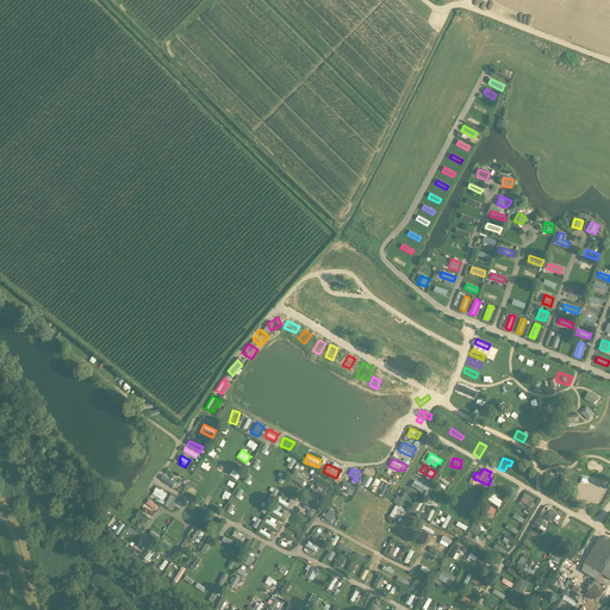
[(297,477),(299,473),(296,471),(291,478),(302,485),(304,480),(297,477)]
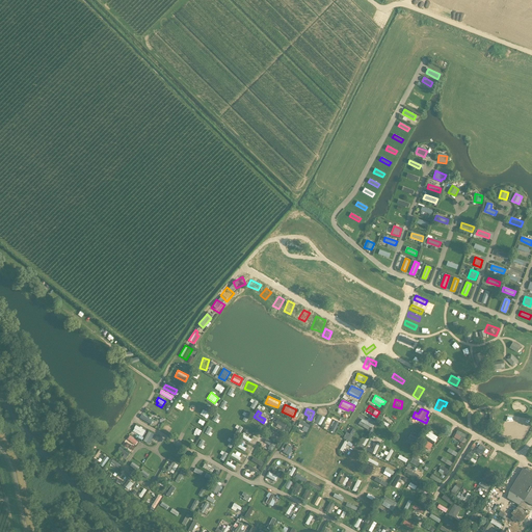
[(142,414),(139,417),(152,425),(154,422),(142,414)]
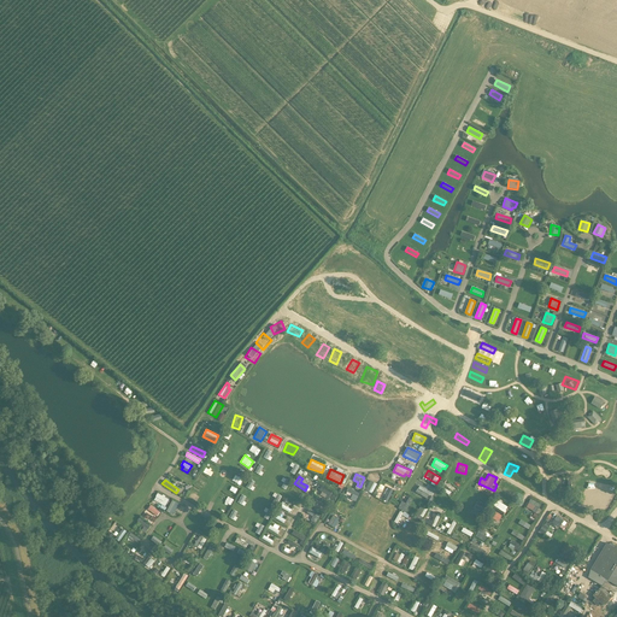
[(372,493),(377,483),(370,480),(365,491),(372,493)]
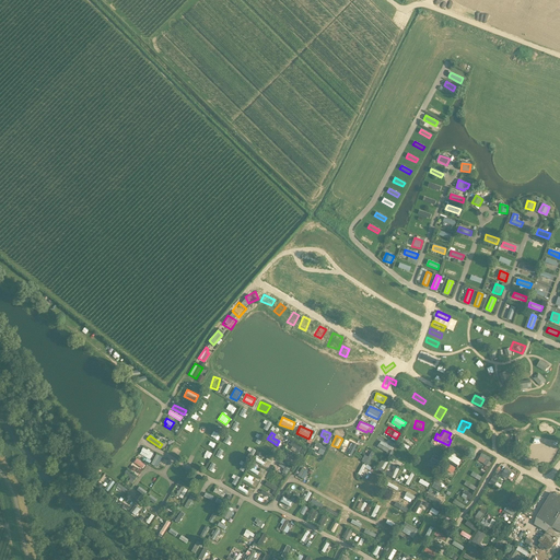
[(286,445),(299,453),(302,447),(290,439),(286,445)]
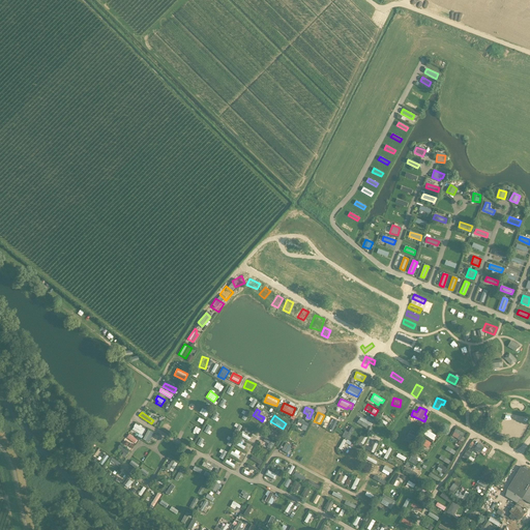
[(299,419),(298,422),(303,424),(301,429),(306,431),(310,423),(299,419)]
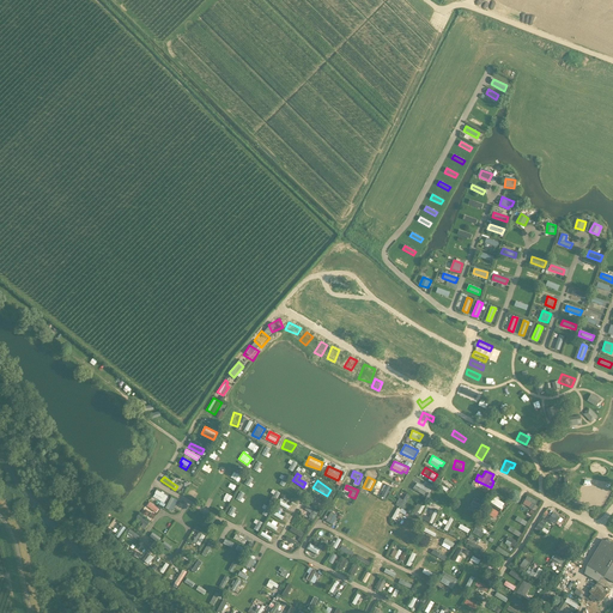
[(413,489),(425,495),(426,491),(414,485),(413,489)]
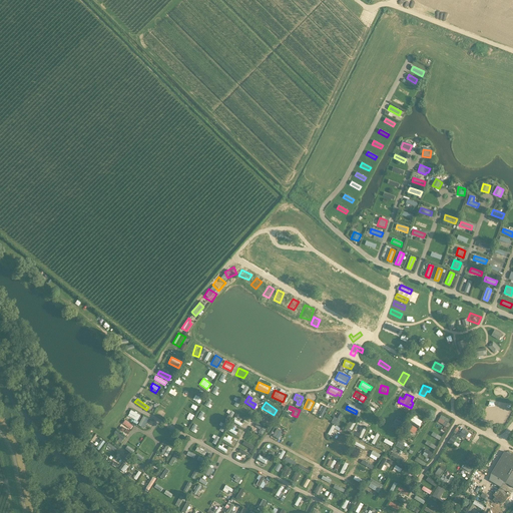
[(417,407),(415,411),(425,416),(428,409),(422,406),(421,409),(417,407)]
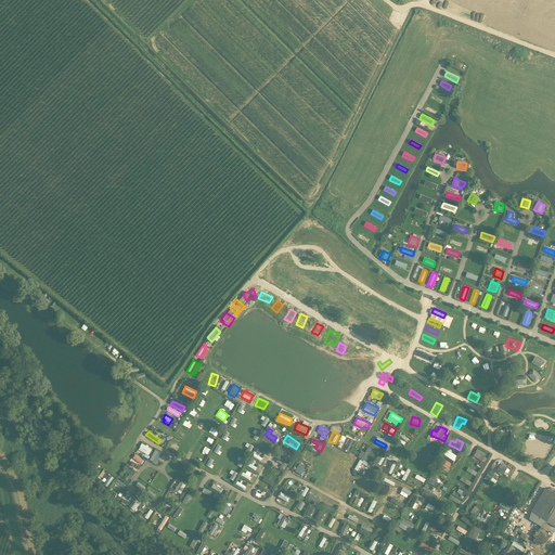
[(541,463),(554,446),(550,441),(536,459),(541,463)]
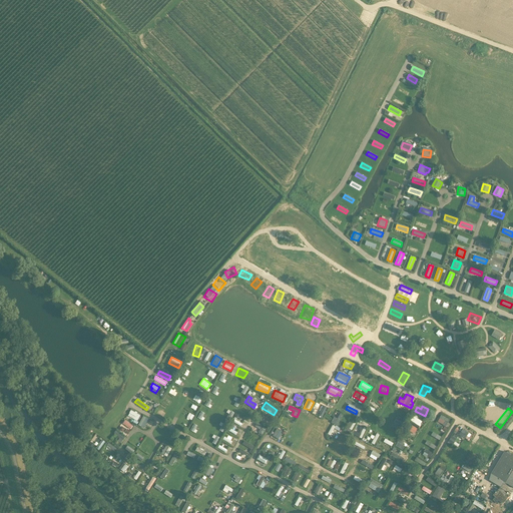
[(138,421),(140,415),(130,410),(128,416),(138,421)]
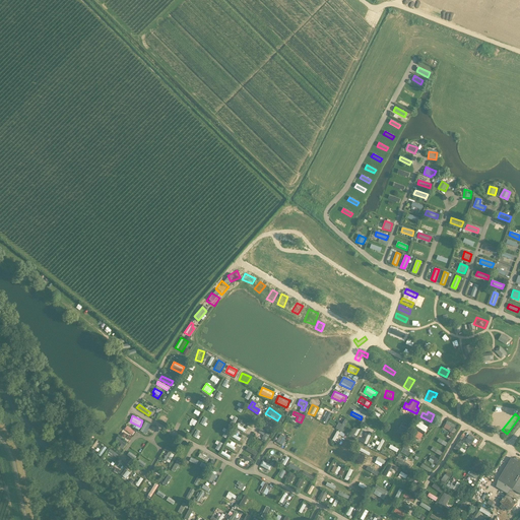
[(342,432),(347,420),(344,418),(342,424),(338,421),(335,428),(342,432)]
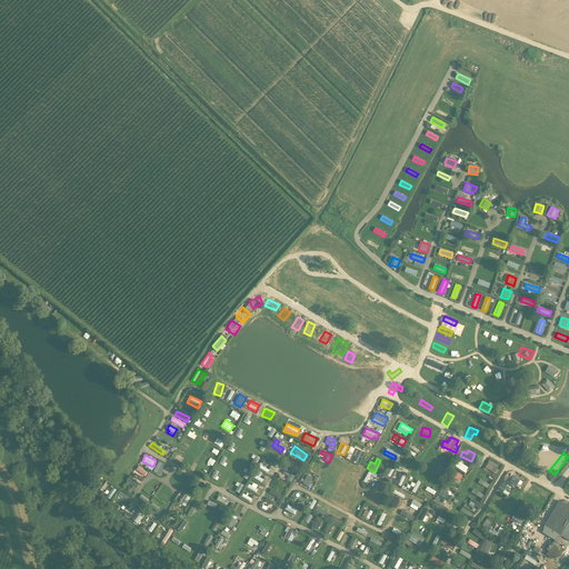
[(316,472),(321,463),(316,460),(310,469),(316,472)]
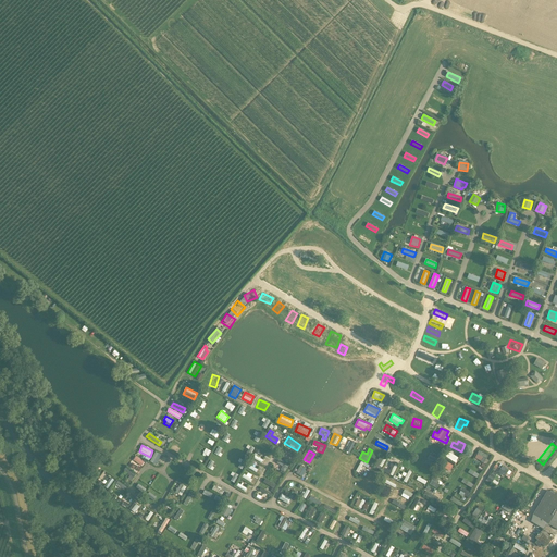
[(478,450),(475,459),(483,461),(481,467),(485,468),(486,465),(485,463),(489,454),(478,450)]
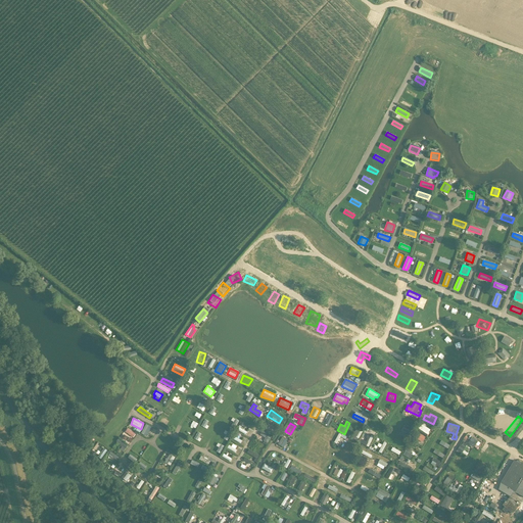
[(421,424),(418,429),(428,434),(431,429),(421,424)]
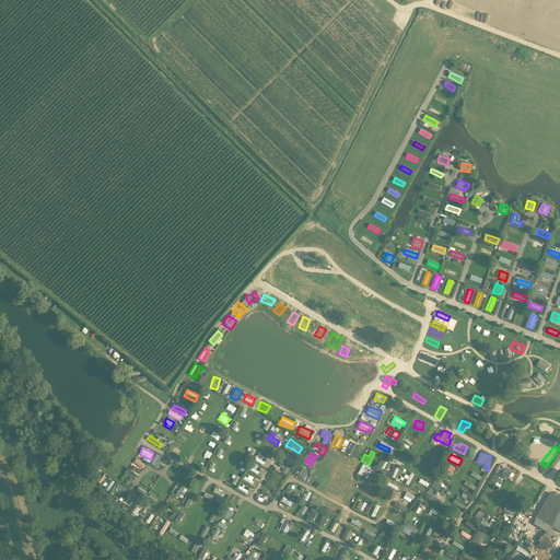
[(142,469),(146,465),(137,458),(133,462),(142,469)]
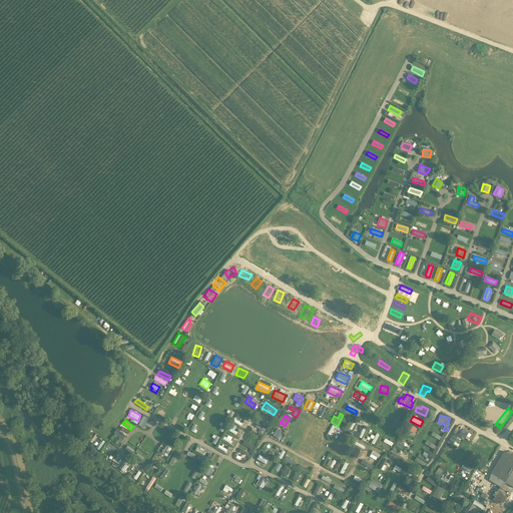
[(352,430),(356,423),(351,420),(346,427),(352,430)]
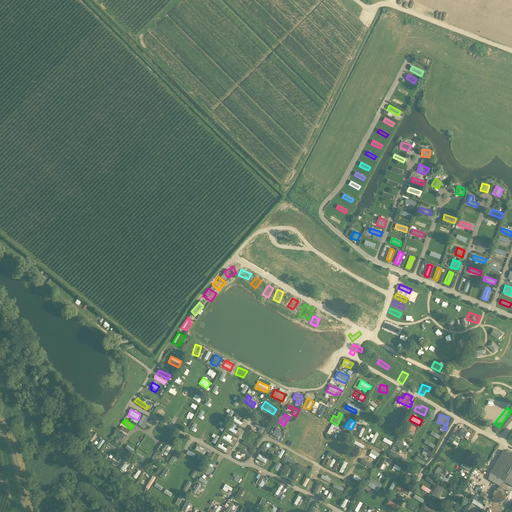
[(257,421),(254,425),(260,429),(258,431),(262,434),(266,427),(257,421)]
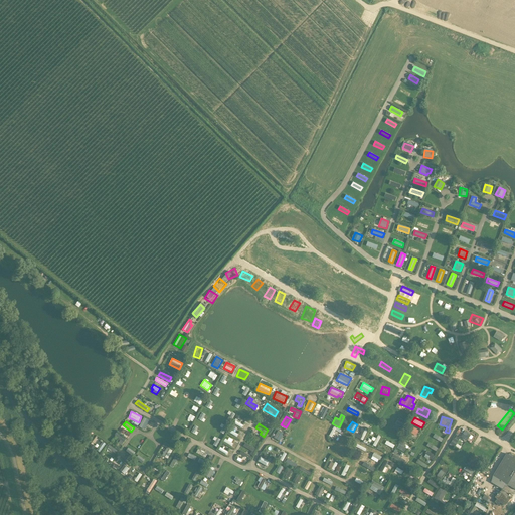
[(336,430),(340,433),(342,430),(334,425),(329,436),(332,437),(336,430)]
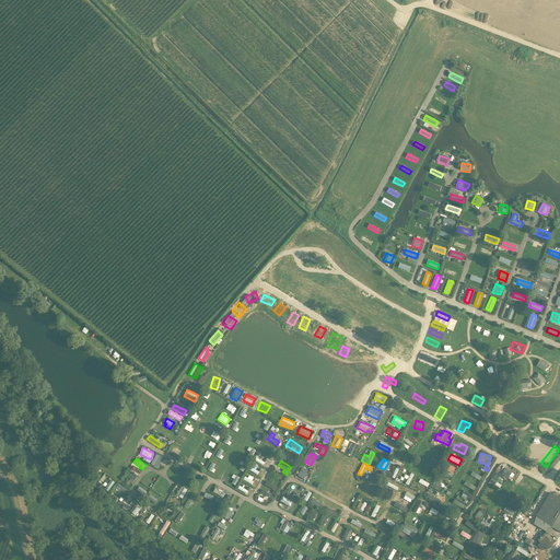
[(139,476),(142,470),(133,464),(129,468),(139,476)]
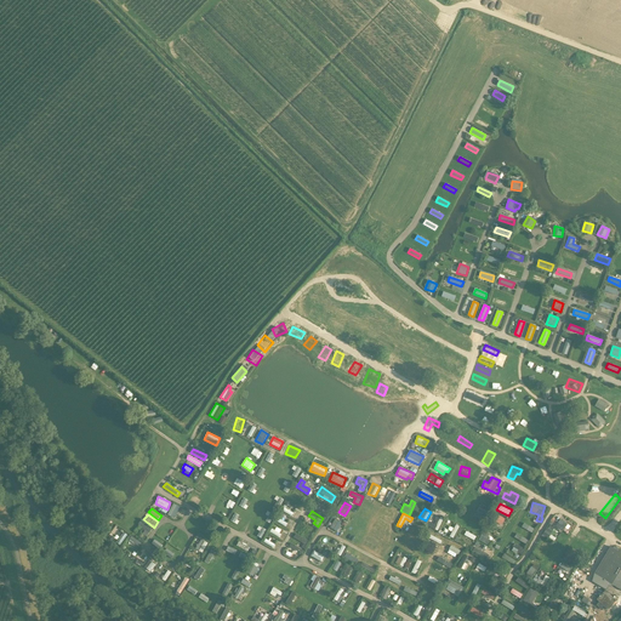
[(496,514),(494,520),(502,525),(505,518),(496,514)]
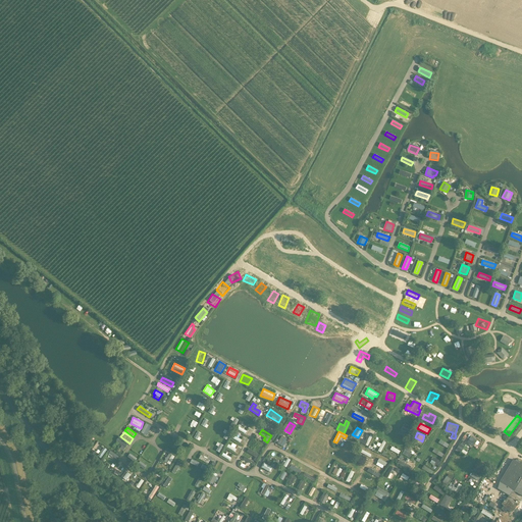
[(364,439),(361,438),(360,441),(368,446),(373,435),(367,433),(364,439)]
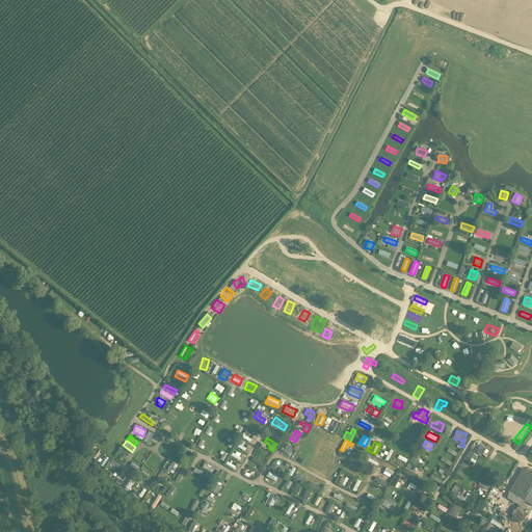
[(484,456),(488,450),(480,444),(476,450),(484,456)]
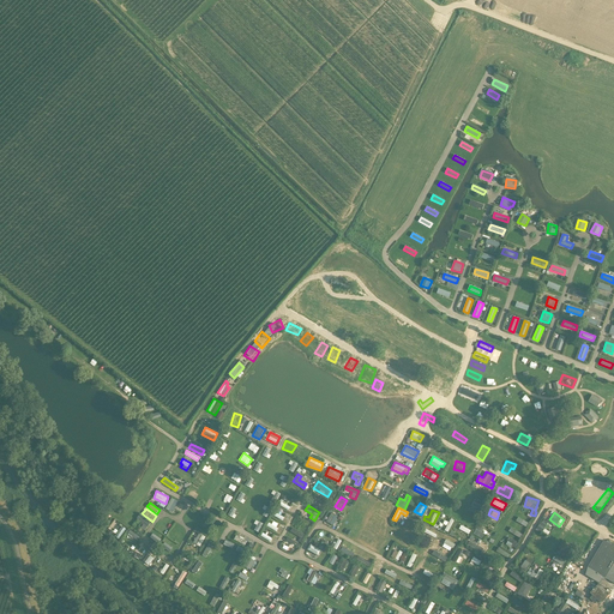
[(136,519),(145,528),(150,524),(139,515),(136,519)]
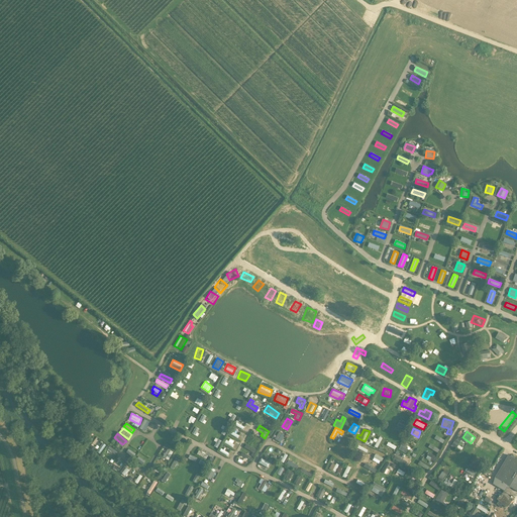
[(380,436),(374,446),(377,448),(383,438),(380,436)]
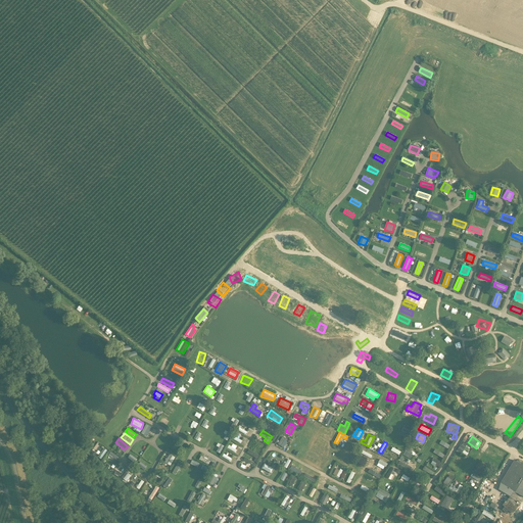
[(458,449),(467,456),(469,453),(463,449),(467,444),(463,441),(458,449)]
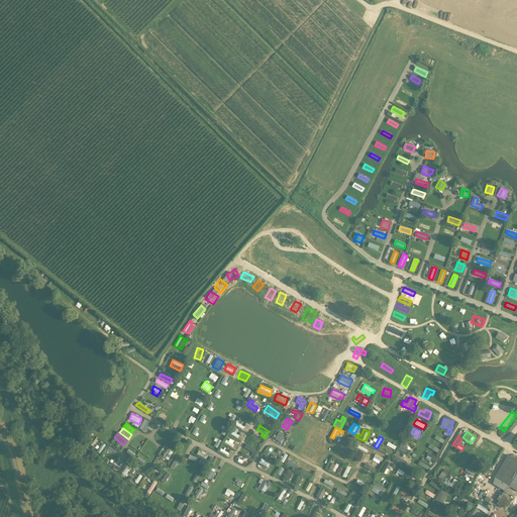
[(215,437),(214,440),(216,442),(214,445),(218,447),(222,441),(215,437)]
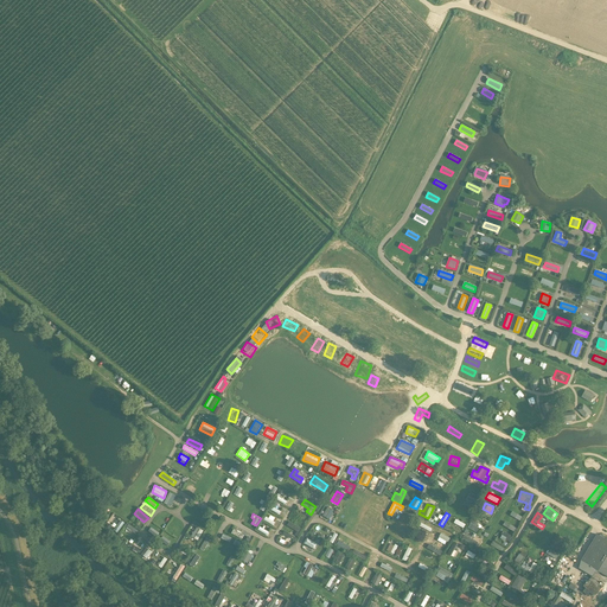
[(473,517),(468,528),(477,532),(479,528),(474,524),(477,519),(473,517)]
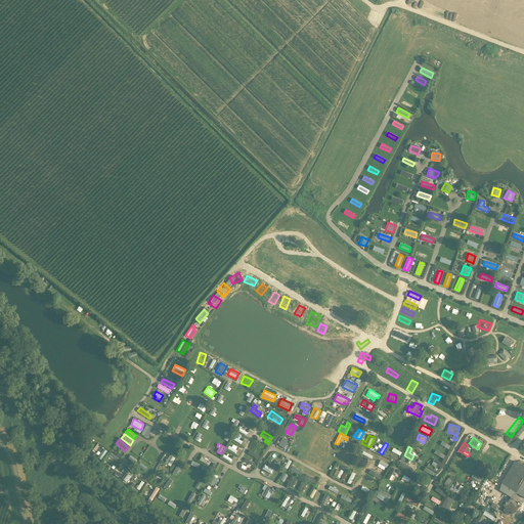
[(393,447),(391,451),(400,455),(402,452),(393,447)]
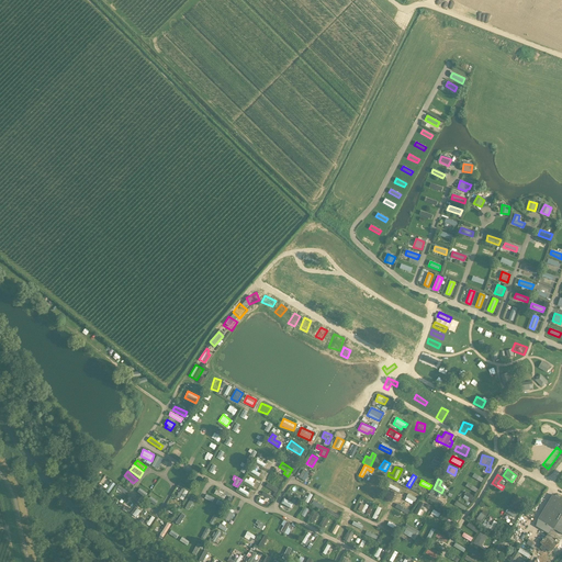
[(523,486),(530,491),(531,486),(535,489),(536,484),(526,480),(523,486)]
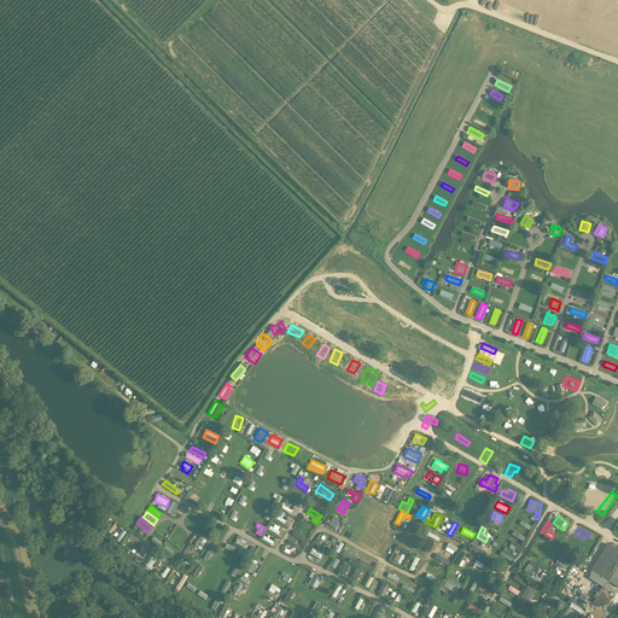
[(121,529),(116,540),(121,542),(126,531),(121,529)]
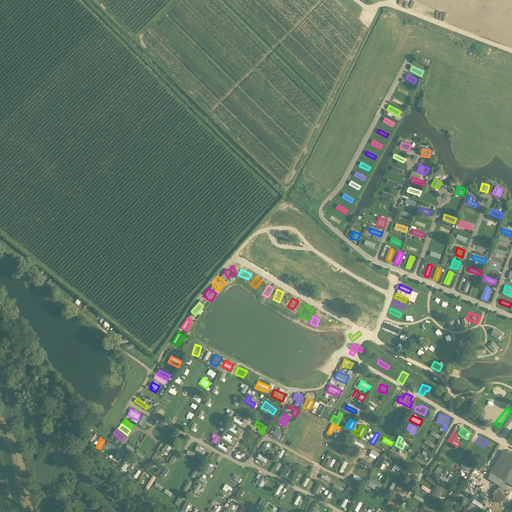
[(106,445),(114,450),(116,446),(108,442),(106,445)]
